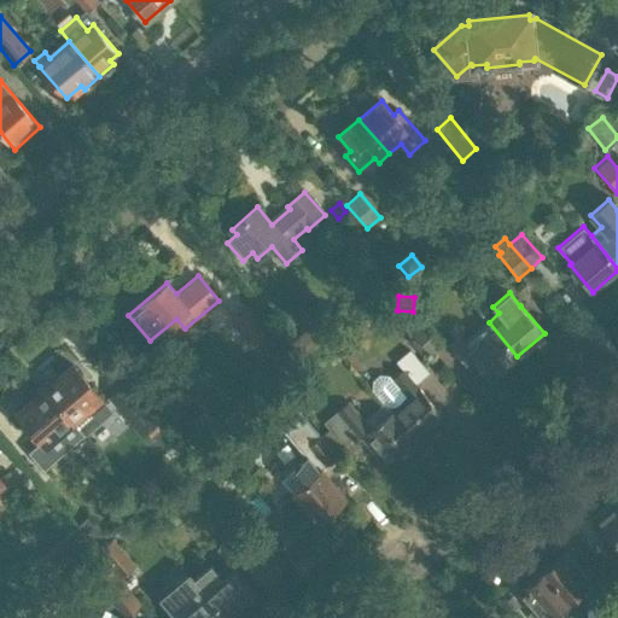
[(263,344),(274,334),(249,304),(232,320),(254,347),(260,342),(263,344)]
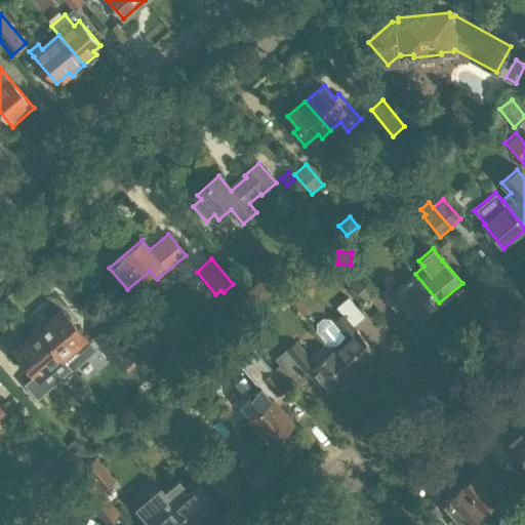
[(357,274),(352,269),(342,277),(348,283),(363,300),(364,299),(365,300),(375,292),(359,272),(357,274)]
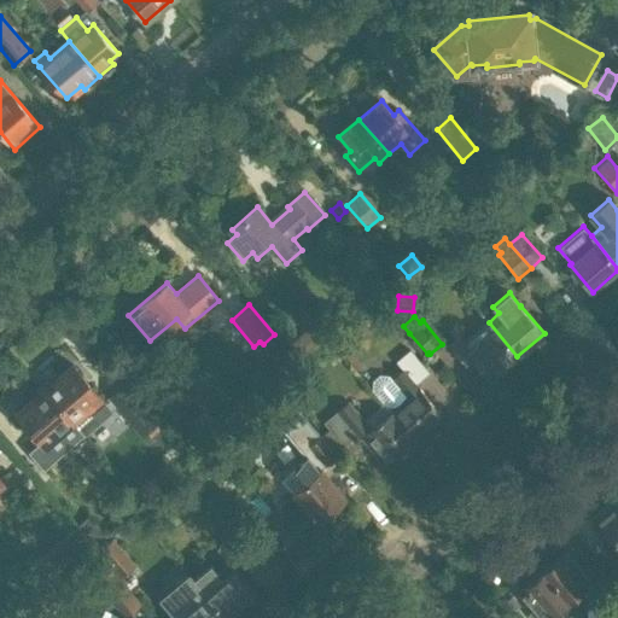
[(517,356),(489,322),(464,343),(459,337),(449,344),(466,365),(473,359),(491,379),(517,356)]
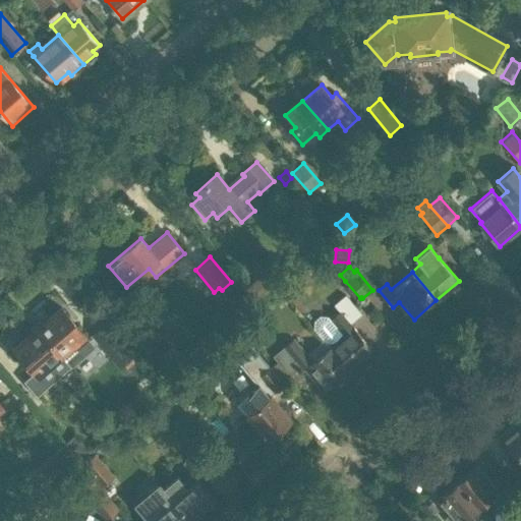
[(259,300),(270,291),(258,278),(248,288),(259,300)]
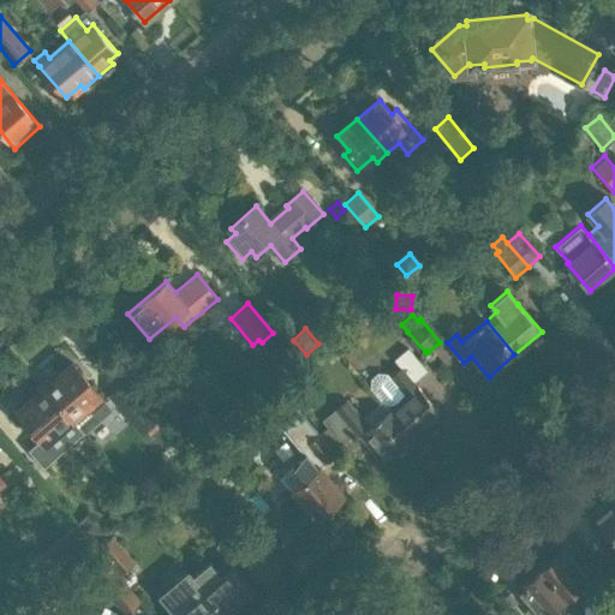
[(422,356),(425,352),(407,332),(405,333),(411,339),(408,341),(422,356)]
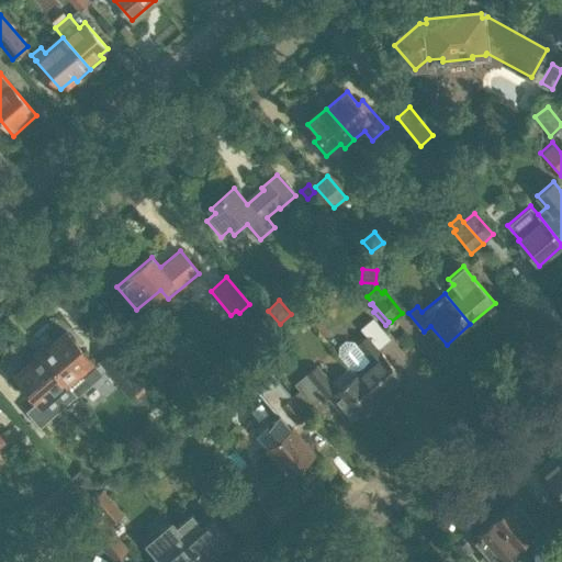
[(378,349),(390,339),(373,318),(361,329),(367,337),(358,345),(355,340),(346,340),(338,345),(338,355),(355,374),(377,402),(404,379),(378,349)]
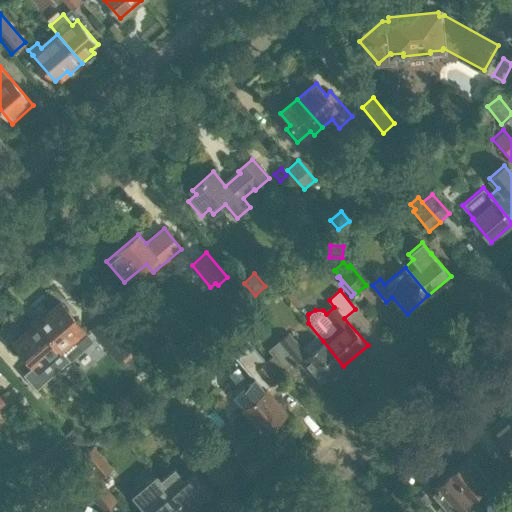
[(88,333),(61,301),(50,311),(47,308),(35,318),(61,348),(61,349),(71,360),(94,340),(88,333)]
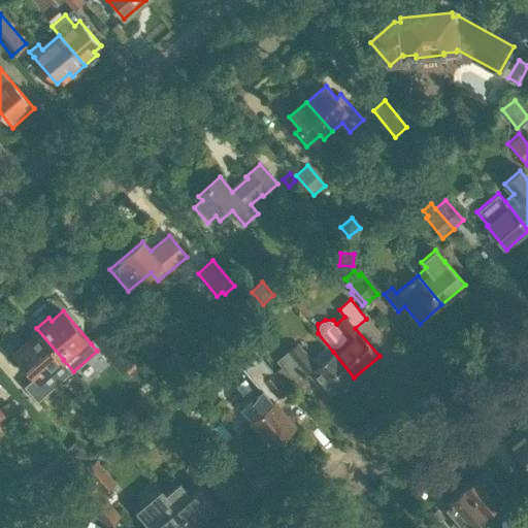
[(121,373),(136,360),(107,326),(92,340),(121,373)]
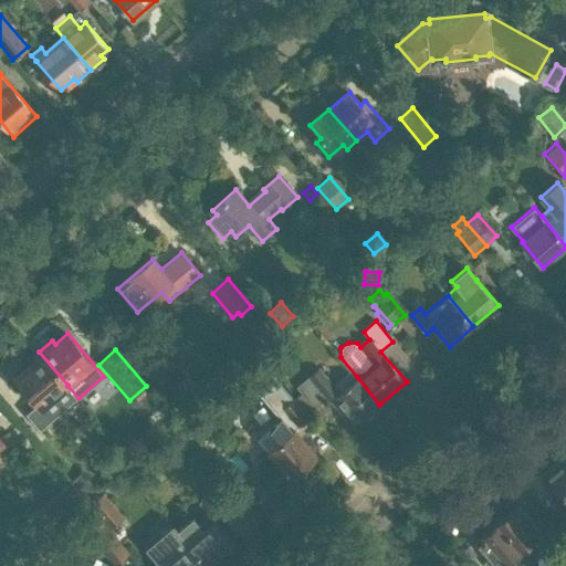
[(53,420),(65,409),(54,397),(67,386),(67,385),(39,352),(25,363),(29,367),(16,377),(53,420)]
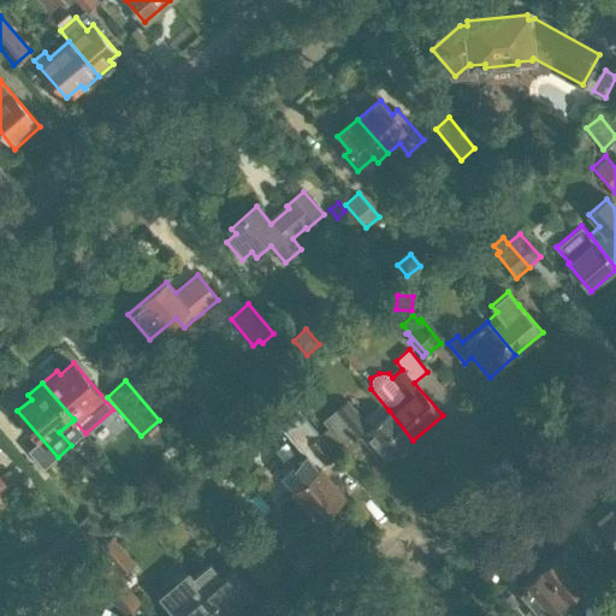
[(369,427),(354,409),(348,401),(324,421),(342,443),(355,432),(359,437),(360,436),(385,465),(413,440),(389,410),(369,427)]
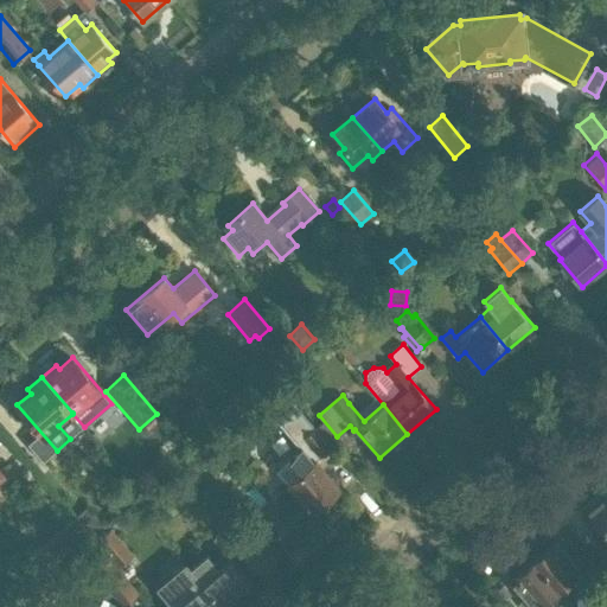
[(314,512),(340,490),(314,461),(332,446),(314,427),(302,438),(308,445),(279,472),(314,512)]
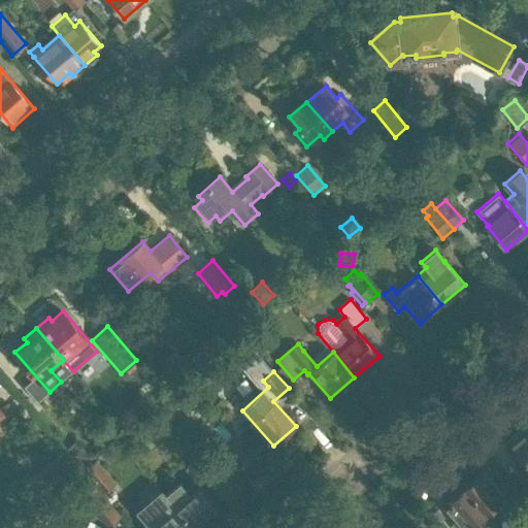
[(168,413),(176,405),(169,398),(161,404),(168,413)]
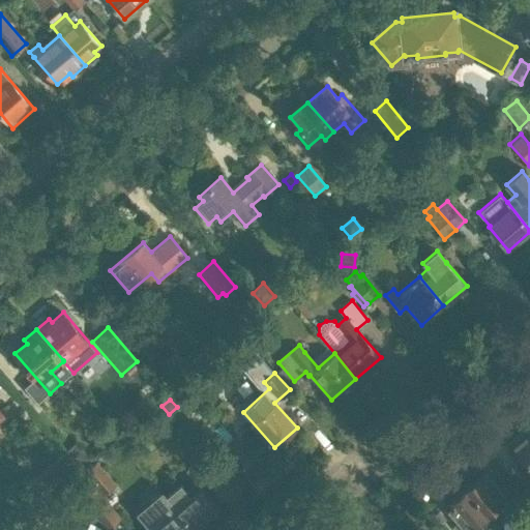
[(529,434),(527,437),(523,436),(516,442),(517,446),(514,447),(526,461),(520,467),(529,478),(529,434)]
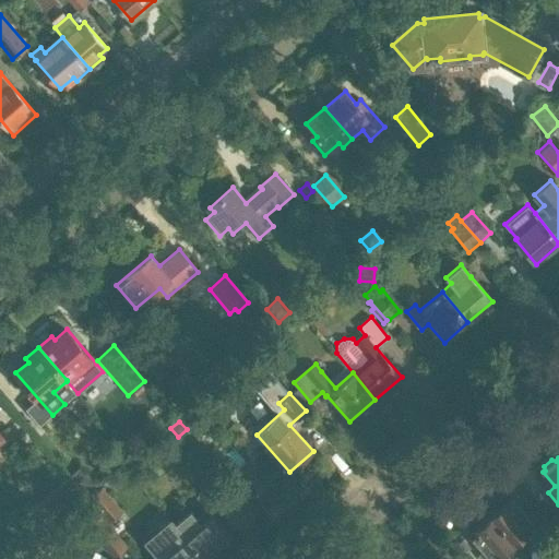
[(104,477),(91,461),(82,467),(81,466),(70,476),(85,495),(97,486),(95,484),(104,477)]
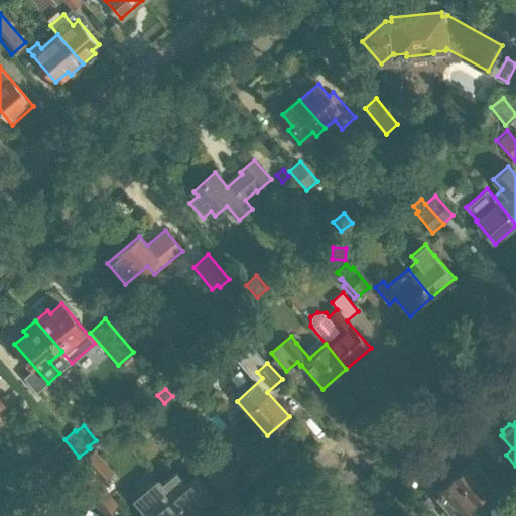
[(65,439),(54,447),(70,466),(72,464),(77,459),(79,457),(65,439)]
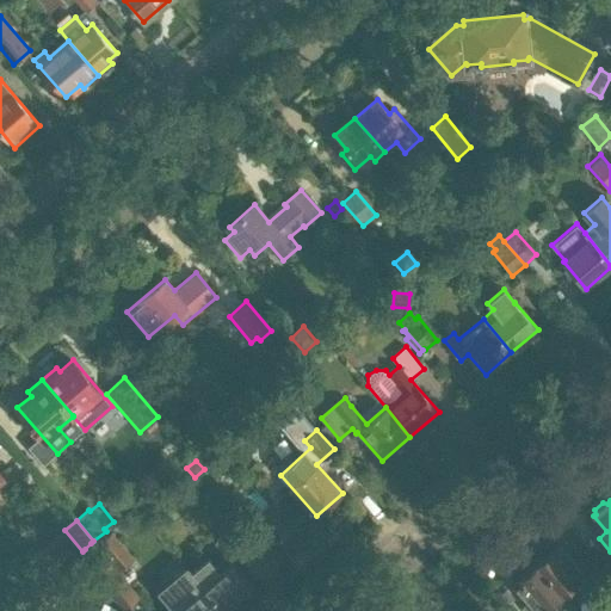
[(135,559),(111,530),(107,534),(106,531),(93,541),(91,543),(117,573),(118,572),(135,559)]
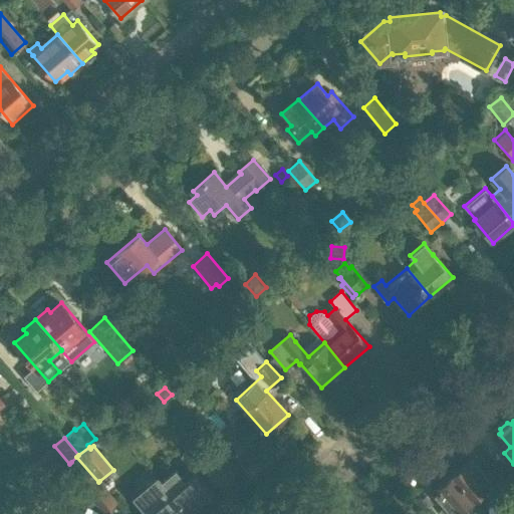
[(198,476),(209,467),(192,448),(181,457),(190,467),(180,475),(175,470),(162,481),(189,513),(200,504),(198,501),(211,491),(198,476)]
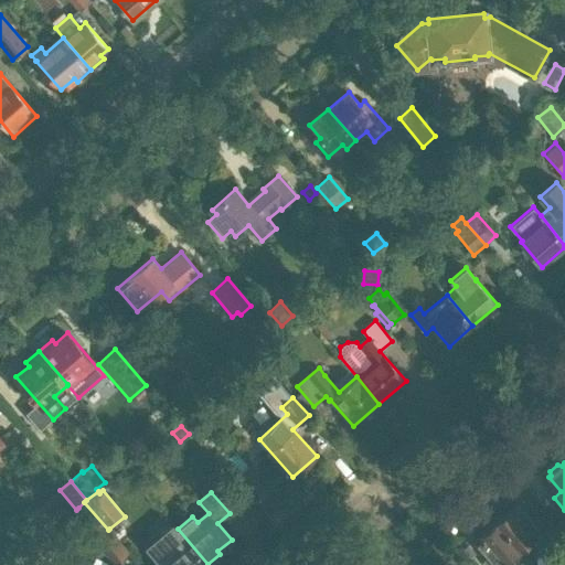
[(108,530),(84,502),(78,508),(91,523),(83,529),(113,564),(129,552),(109,529),(108,530)]
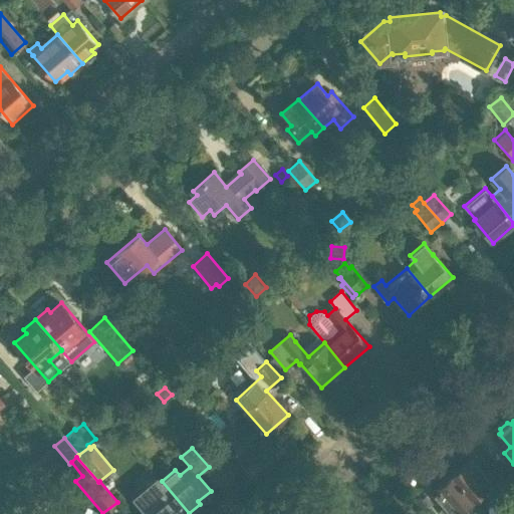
[(479,506),(498,489),(470,457),(450,475),(477,507),(479,506)]
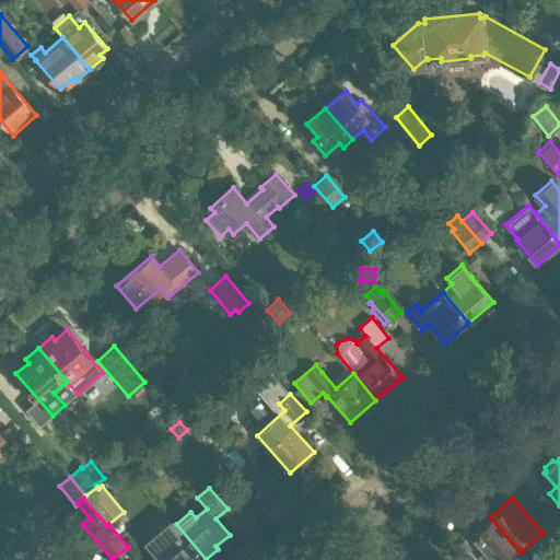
[(482,559),(528,559),(522,551),(520,552),(490,517),(469,535),(485,551),(479,556),(482,559)]
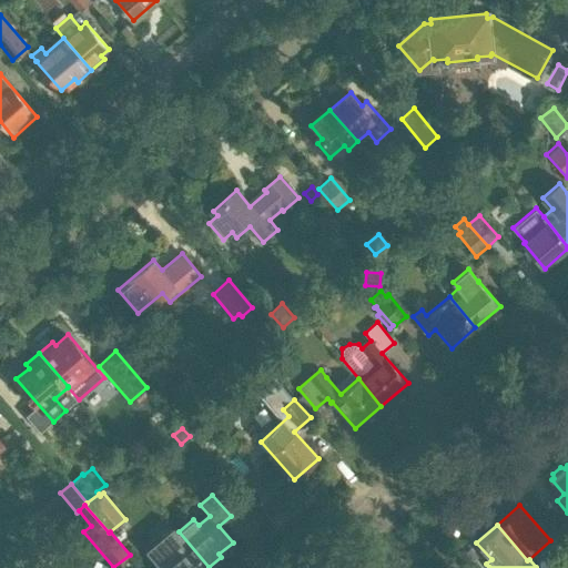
[(208,567),(209,567),(179,531),(174,527),(149,550),(163,567),(208,567)]
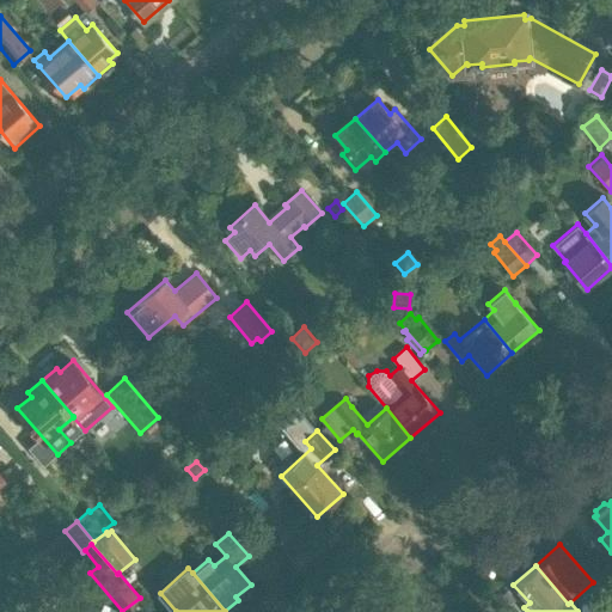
[(23,586),(34,577),(25,569),(16,577),(23,586)]
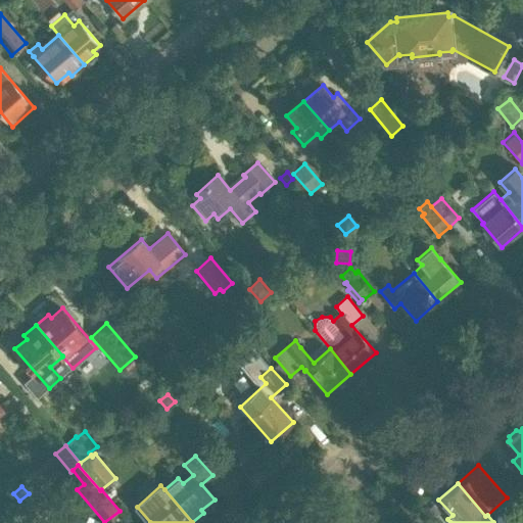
[(522,522),(522,498),(510,509),(522,522)]
